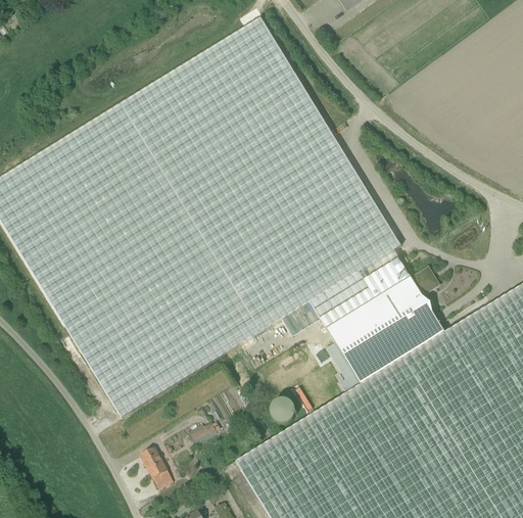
[(340,0),(346,9),(359,0),(340,0)]
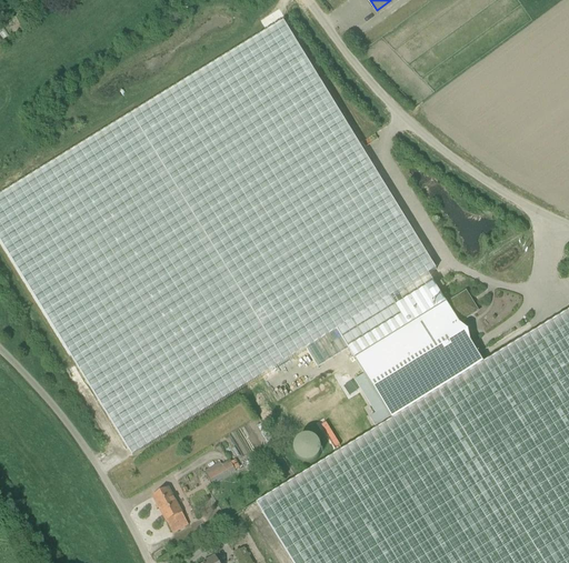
[(568,562),(568,305),(483,359),(458,317),(459,315),(460,317),(477,307),(465,287),(446,299),(428,269),(436,264),(283,18),(0,191),(0,237),(132,452),(337,325),(355,355),(391,415),(256,499),(295,562),(568,562)]
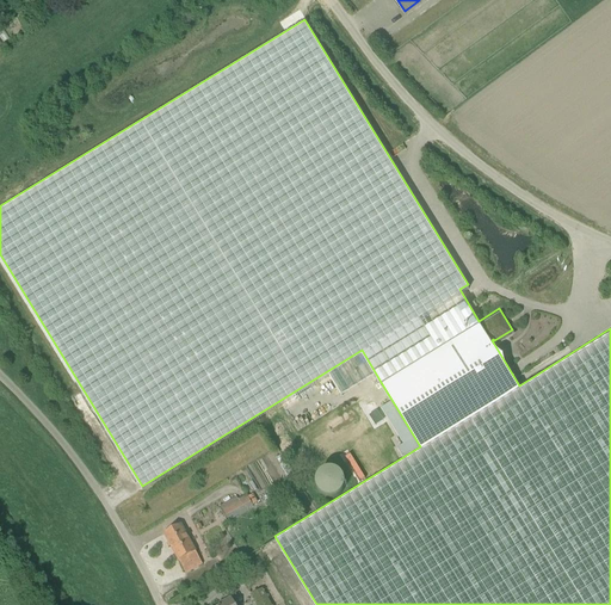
[(358,476),(365,473),(350,445),(343,449),(358,476)]
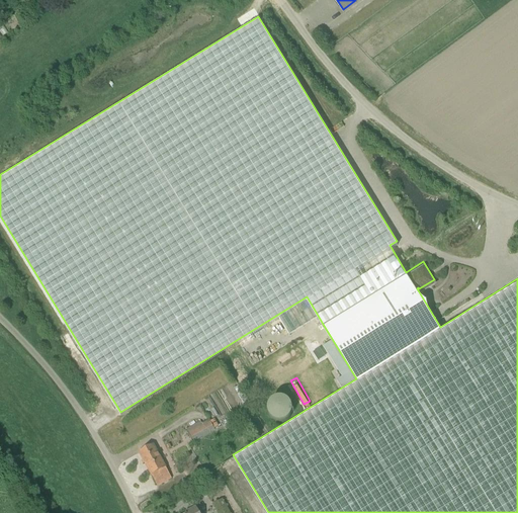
[(281,419),(289,399),(269,391),(262,411),(281,419)]
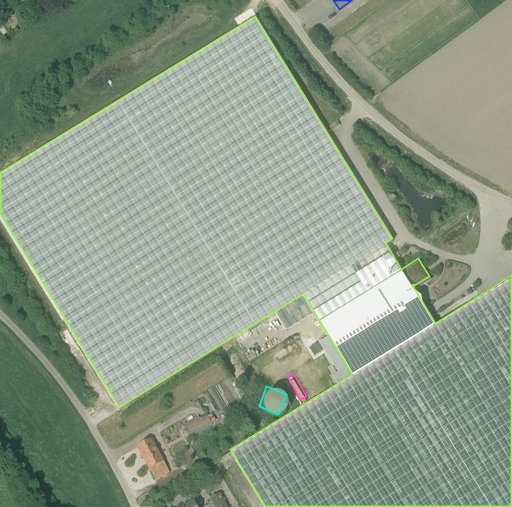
[(198,411),(184,420),(192,432),(213,420),(206,410),(199,414),(198,411)]
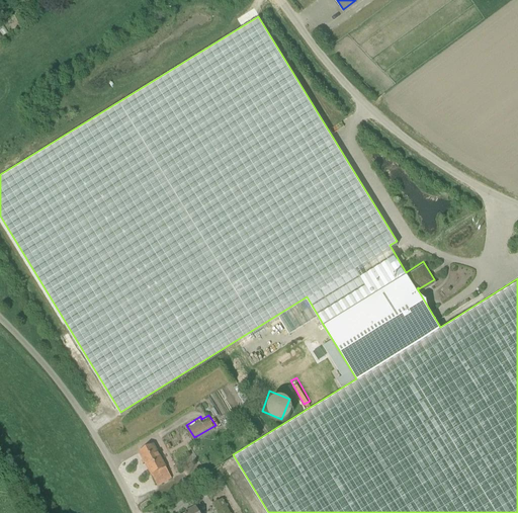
[(157,482),(171,474),(154,440),(139,448),(157,482)]
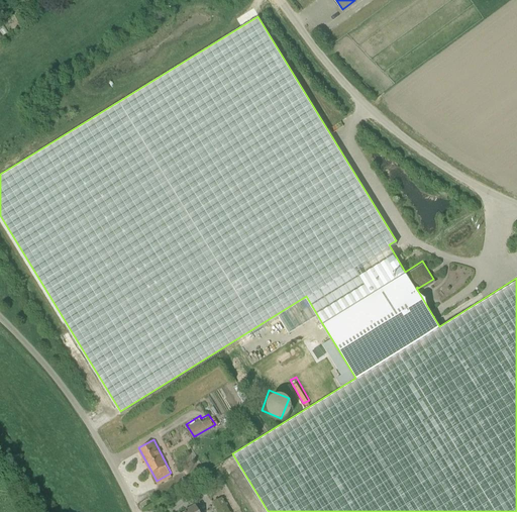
[(204,476),(208,483),(218,478),(213,470),(204,476)]
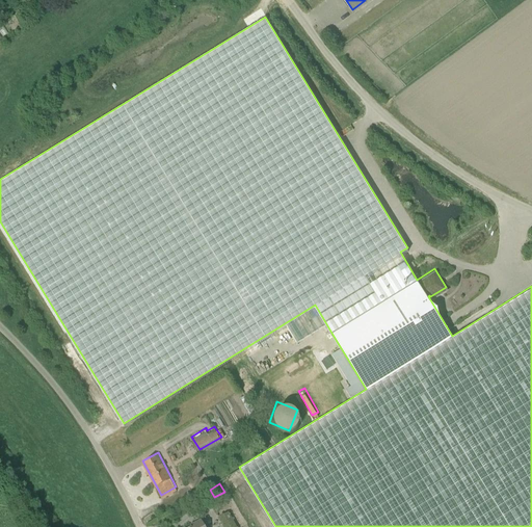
[(227,507),(217,514),(224,526),(227,526),(229,526),(228,526),(233,526),(237,525),(227,507)]
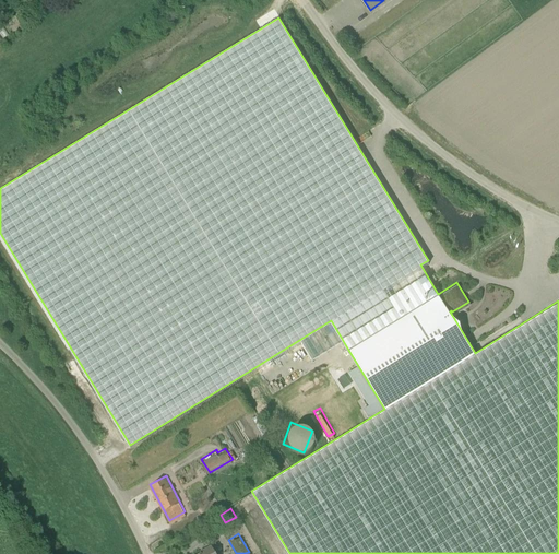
[(205,545),(206,547),(193,553),(217,553),(212,542),(205,545)]
